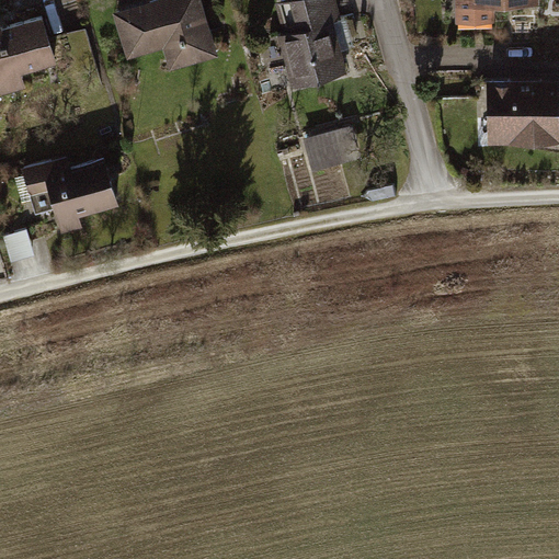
[(217,56),(201,0),(143,0),(112,9),(128,63),(161,54),(166,70),(217,56)]
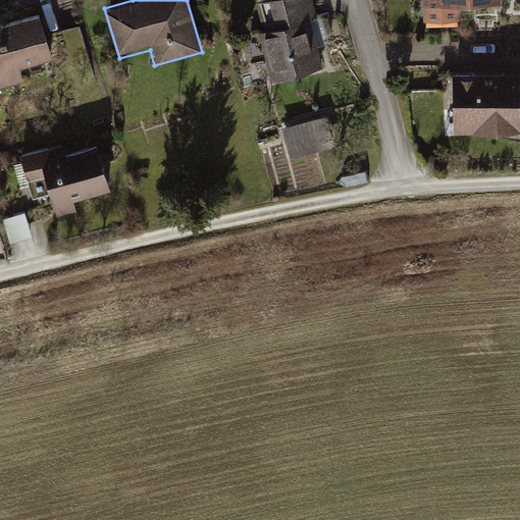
[(332,67),(311,0),(276,0),(259,5),(267,32),(258,35),(272,86),(332,67)]
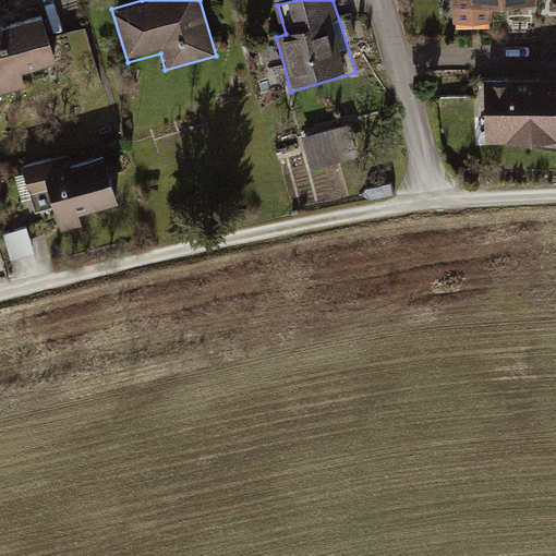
[(448,0),(448,11),(536,11),(535,0),(448,0)]
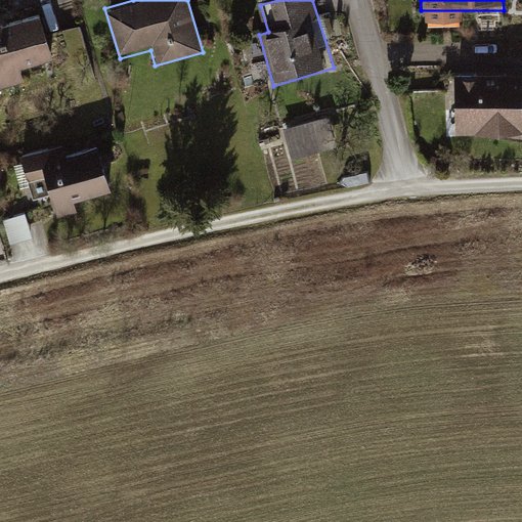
[(0,93),(28,85),(24,72),(53,62),(39,14),(2,26),(0,19),(0,93)]
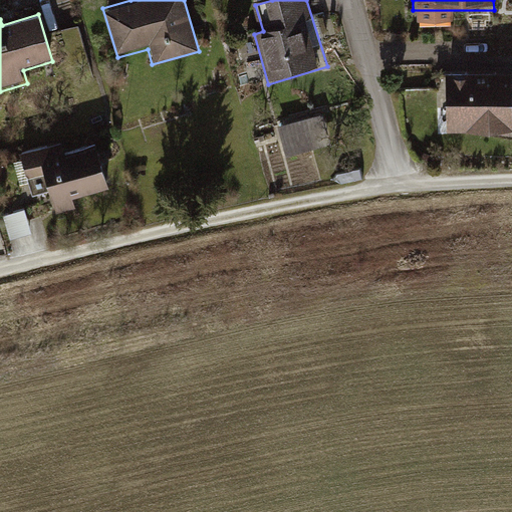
[(79,24),(48,32),(57,67),(88,58),(79,24)]
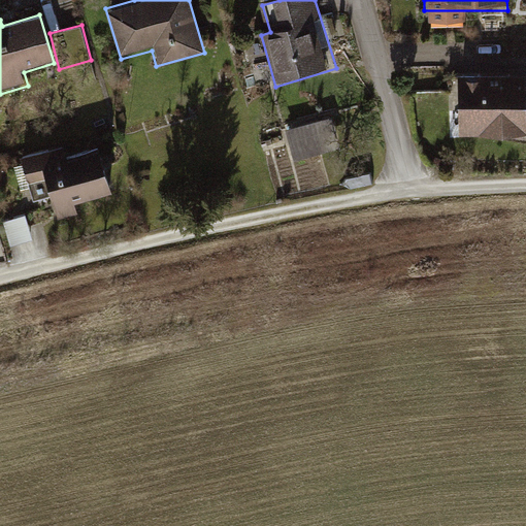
[(522,73),(457,74),(458,137),(525,135),(525,121),(525,80),(522,80),(522,73)]
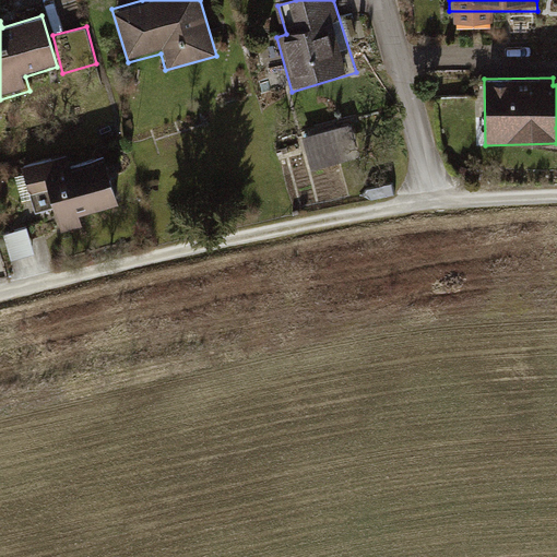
[(352,126),(306,134),(311,164),(357,156),(352,126)]
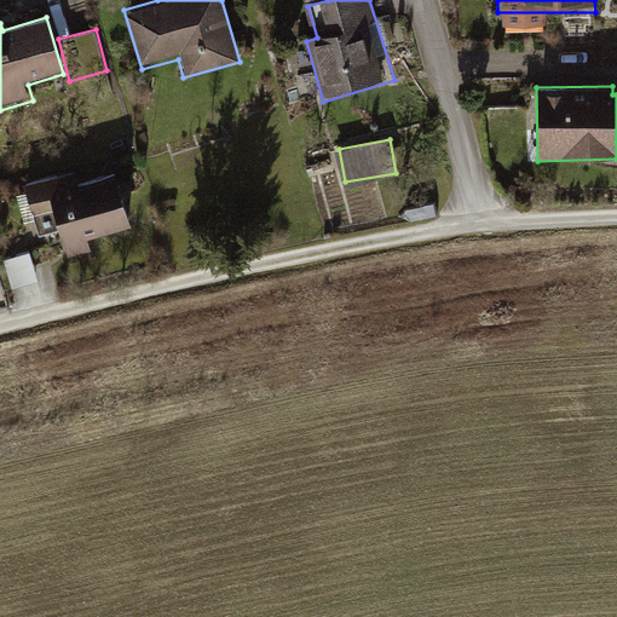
[(75,173),(24,188),(32,213),(51,207),(62,246),(130,225),(114,173),(79,184),(75,173)]
